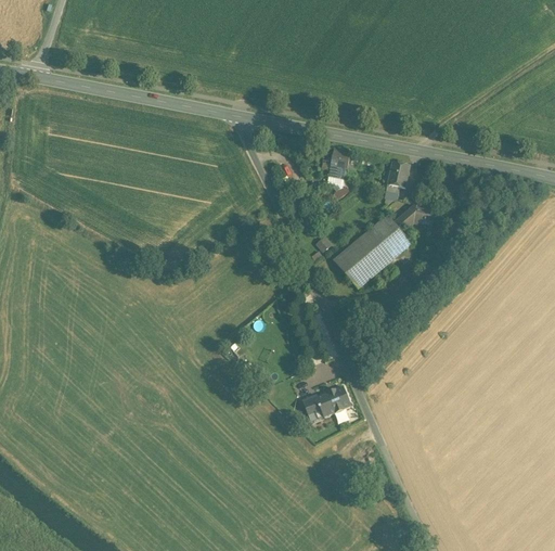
[(351,152),(335,149),(334,153),(332,161),(331,165),(334,166),(333,173),(339,174),(339,177),(341,177),(343,175),(347,176),(351,152)]
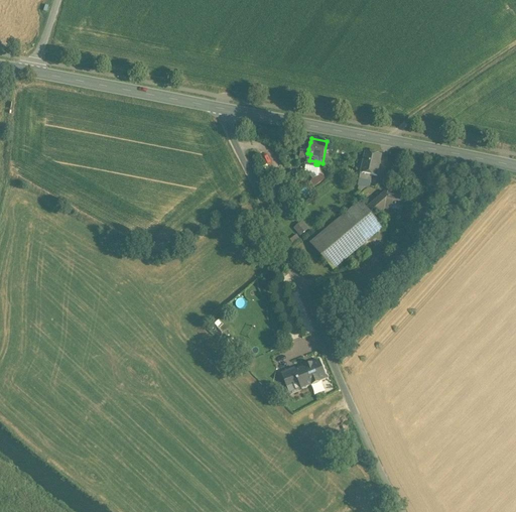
[(382,152),(366,149),(361,170),(372,172),(377,173),(382,152)]
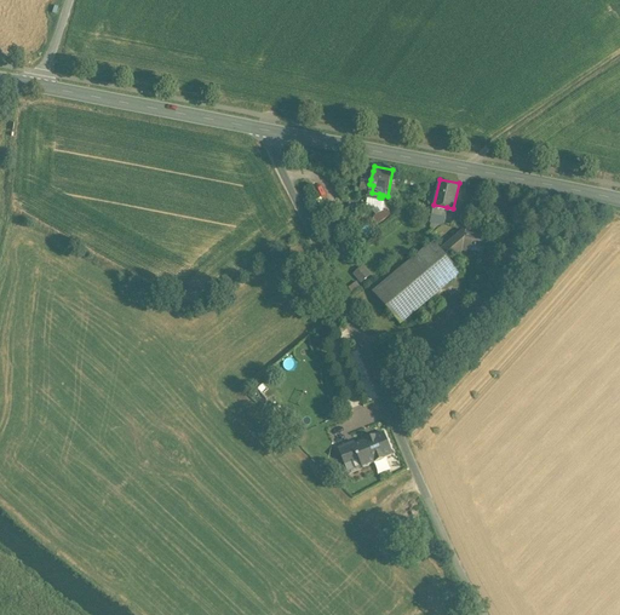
[(447,207),(434,205),(431,212),(445,214),(446,214),(447,207)]
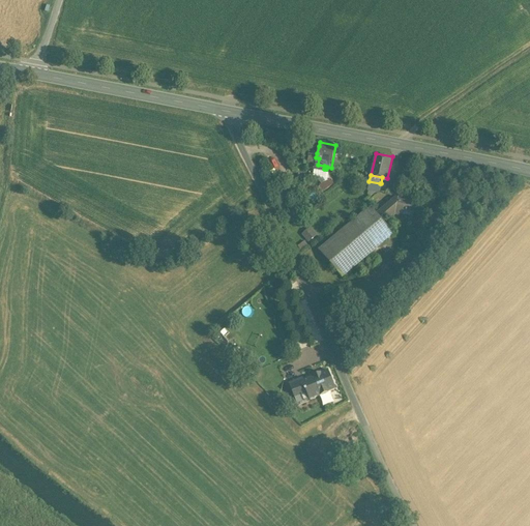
[(329,177),(318,185),(322,192),(333,182),(329,177)]
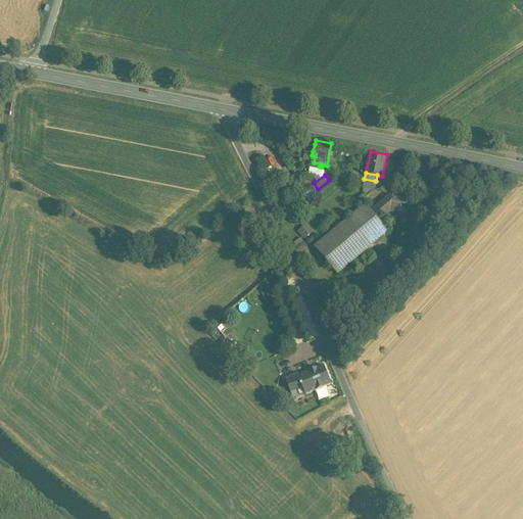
[(365,191),(373,185),(374,185),(375,181),(364,179),(363,189),(365,191)]
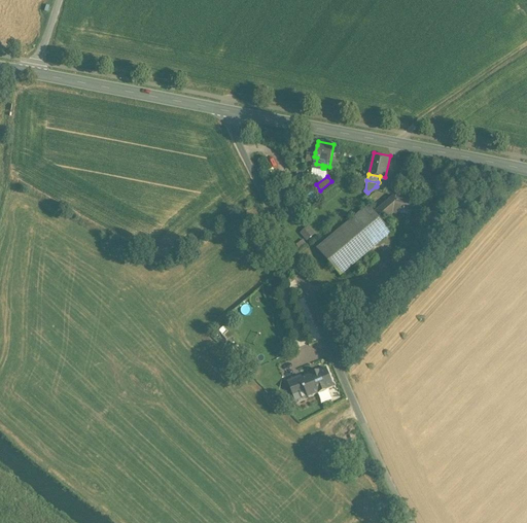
[(418,197),(396,193),(375,211),(383,219),(393,210),(414,214),(418,197)]
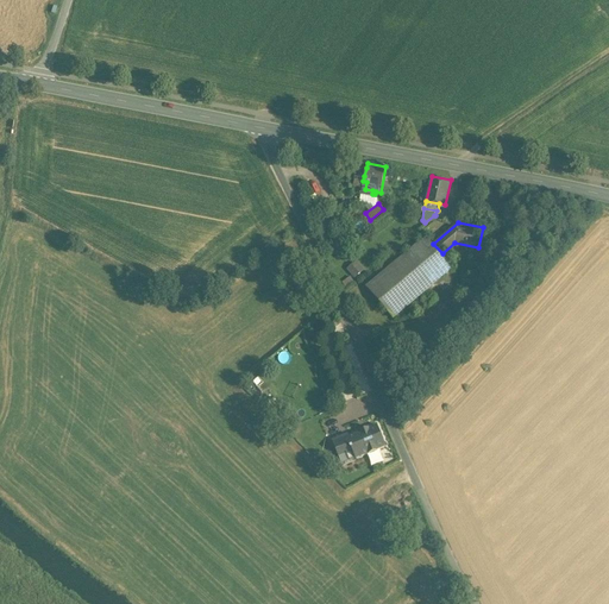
[(426,234),(368,285),(394,315),(452,265),(443,253),(433,244),(426,234)]
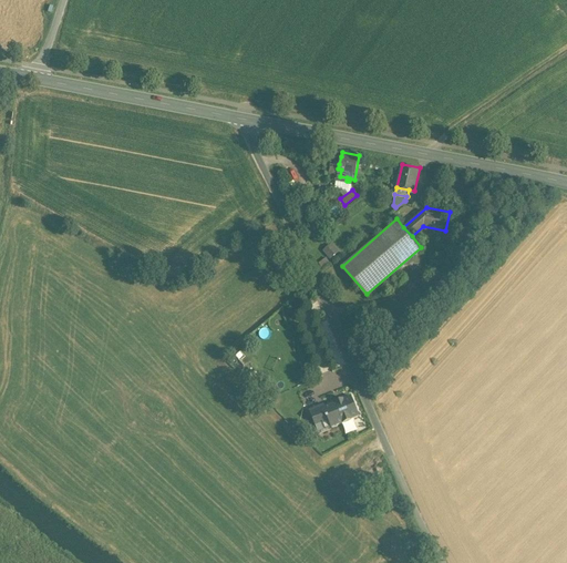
[(323,248),(330,257),(340,248),(333,241),(323,248)]
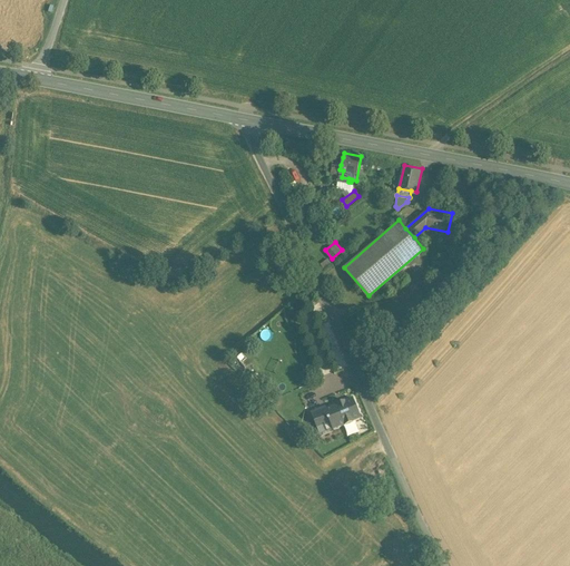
[(349,281),(350,277),(349,275),(347,273),(345,271),(342,271),(340,271),(337,273),(335,275),(335,277),(335,281),(337,283),(340,284),(342,285),(345,284),(347,283),(349,281)]
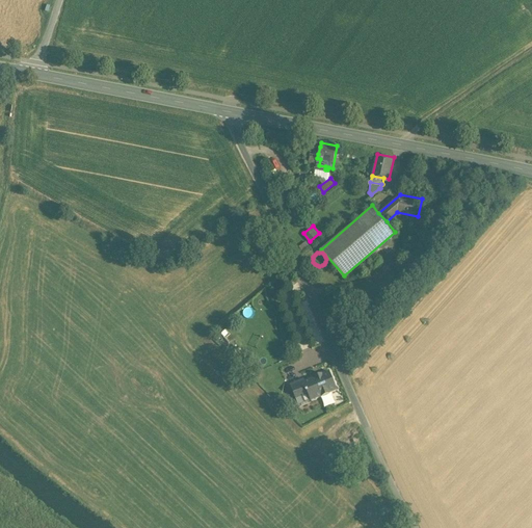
[(329,370),(315,376),(322,394),(337,388),(329,370)]
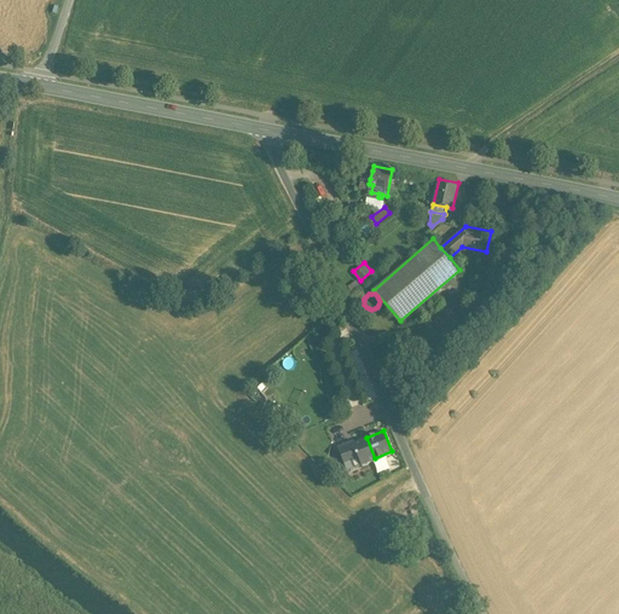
[(354,442),(359,455),(363,463),(375,458),(366,438),(354,442)]
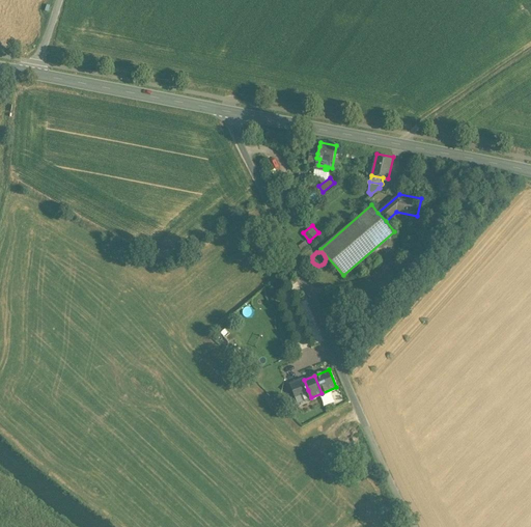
[(303,378),(290,383),(296,395),(308,390),(304,380),(303,378)]
